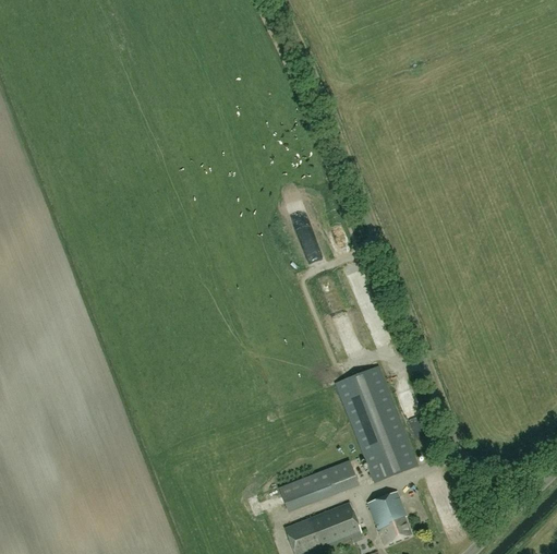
[(415,461),(377,362),(337,378),(334,380),(368,468),(372,479),(415,461)]
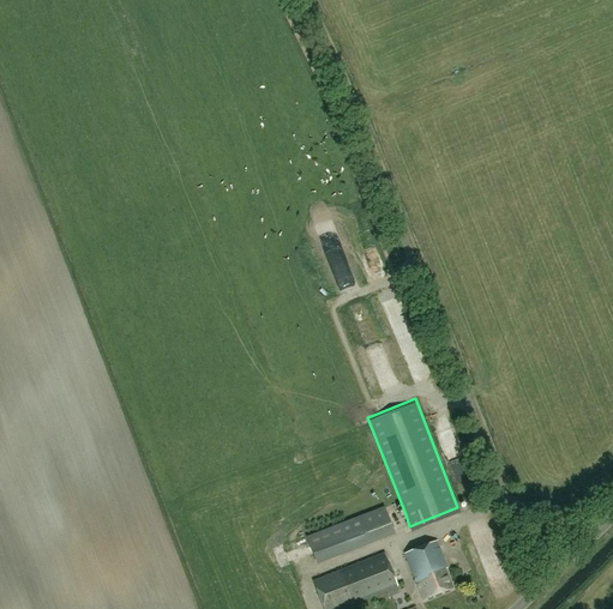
[(310,532),(318,558),(396,532),(390,513),(362,522),(361,516),(310,532)]
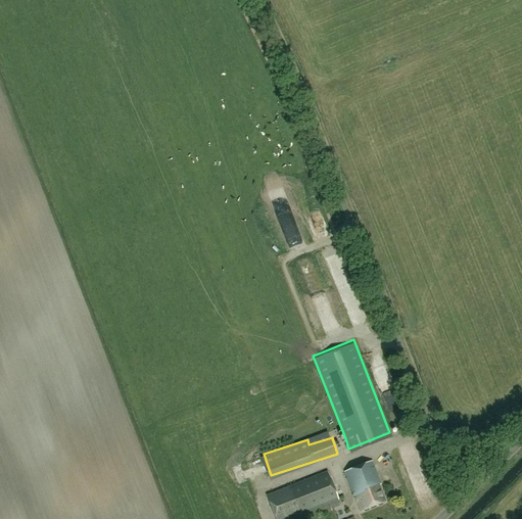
[(370,457),(342,468),(359,508),(384,498),(377,481),(379,480),(370,457)]
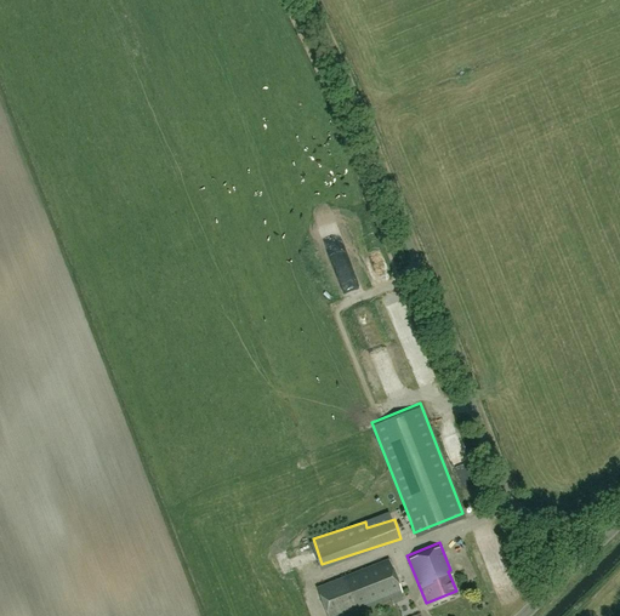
[(403,594),(387,555),(314,583),(326,615),(330,615),(388,593),(391,599),(403,594)]
